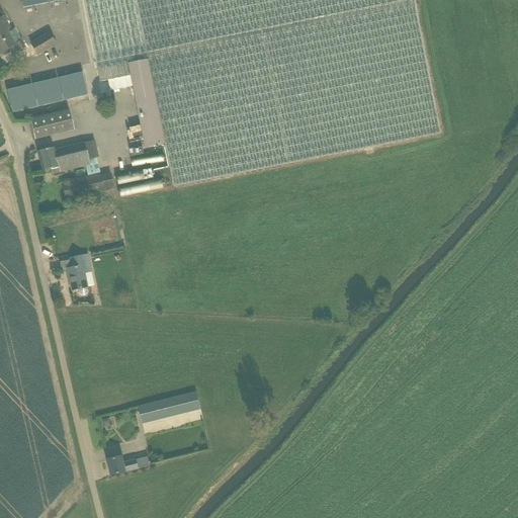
[(84,0),(100,82),(132,76),(130,64),(149,60),(165,144),(174,188),(417,140),(508,122),(482,0),(84,0)]
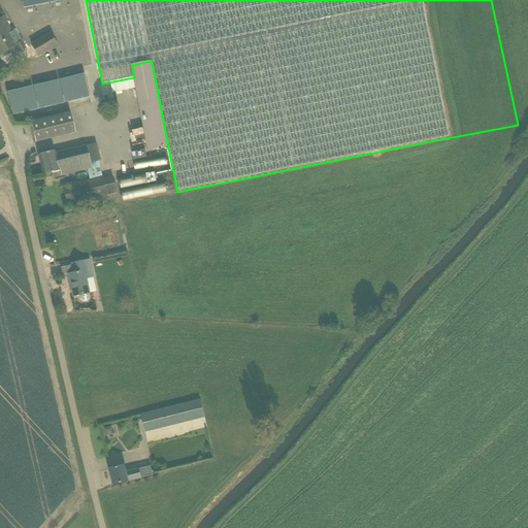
[(0,54),(0,55),(8,50),(12,56),(26,48),(22,41),(14,45),(7,33),(11,31),(3,18),(0,19),(0,54)]
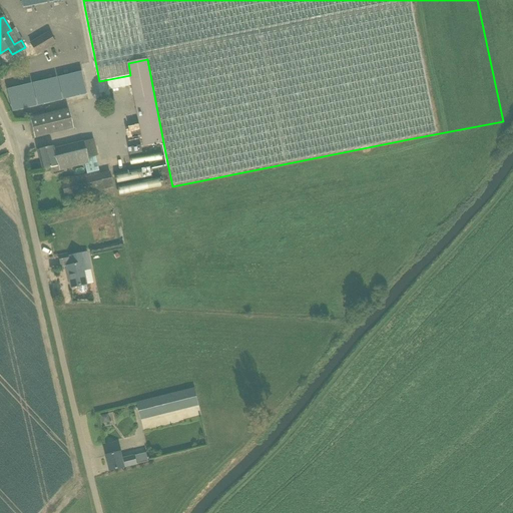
[(49,32),(30,43),(37,56),(56,44),(49,32)]
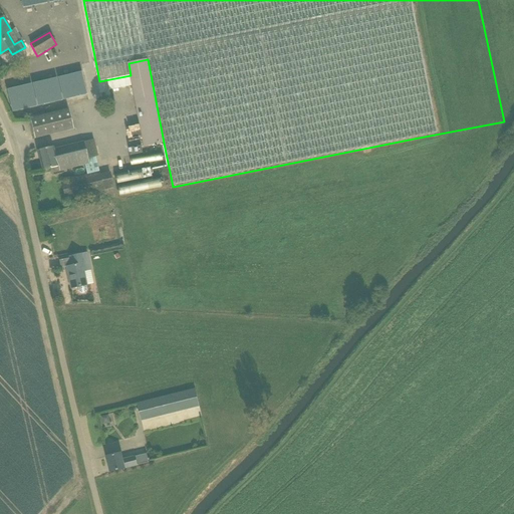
[(129,63),(131,75),(142,132),(143,137),(145,147),(164,143),(148,59),(129,63)]
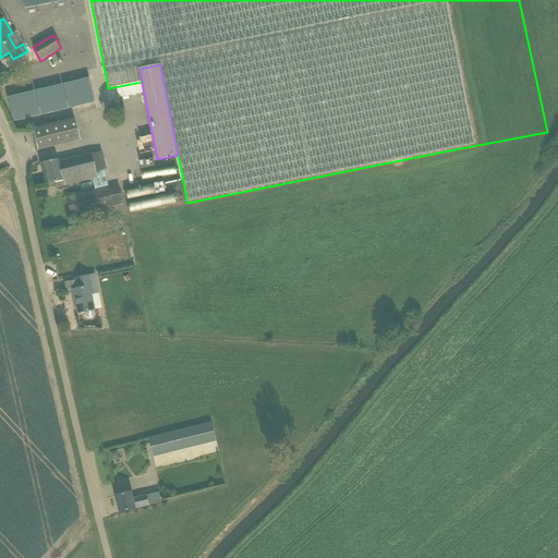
[(89,79),(63,84),(69,109),(95,102),(89,79)]
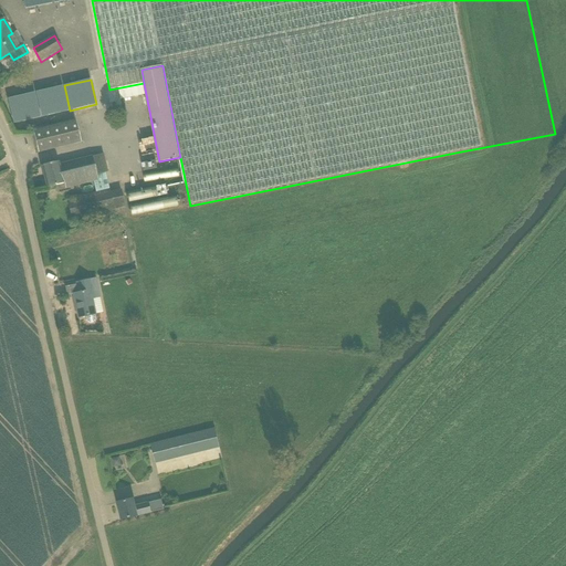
[(69,111),(63,86),(37,92),(42,117),(69,111)]
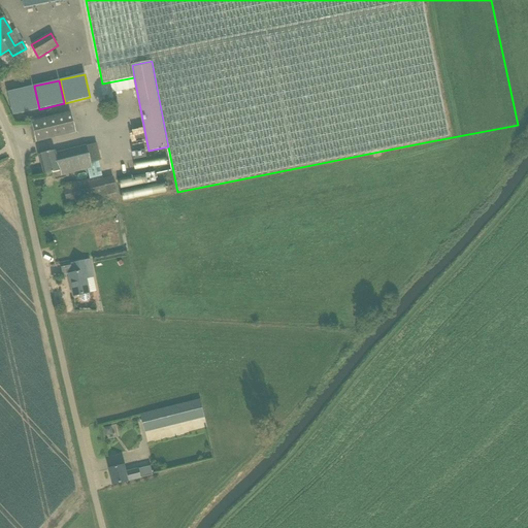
[(38,109),(33,87),(7,92),(13,116),(38,109)]
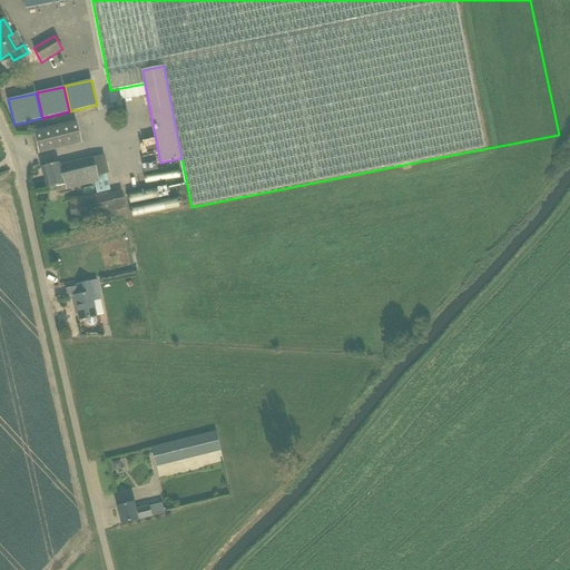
[(37,128),(40,151),(85,144),(81,121),(37,128)]
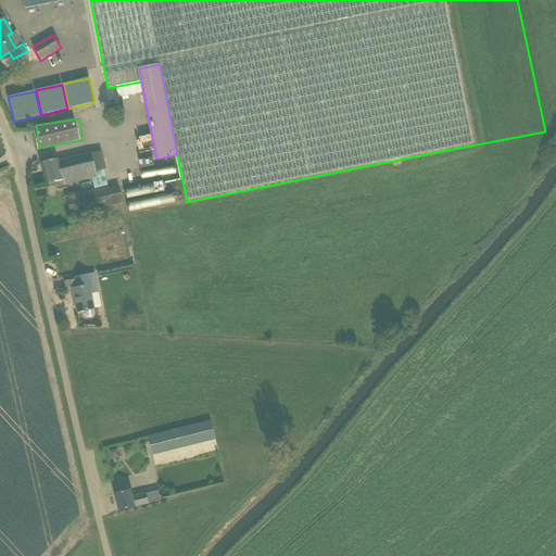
[(96,177),(89,154),(58,162),(58,159),(40,163),(46,185),(63,180),(62,177),(70,175),(72,182),(96,177)]
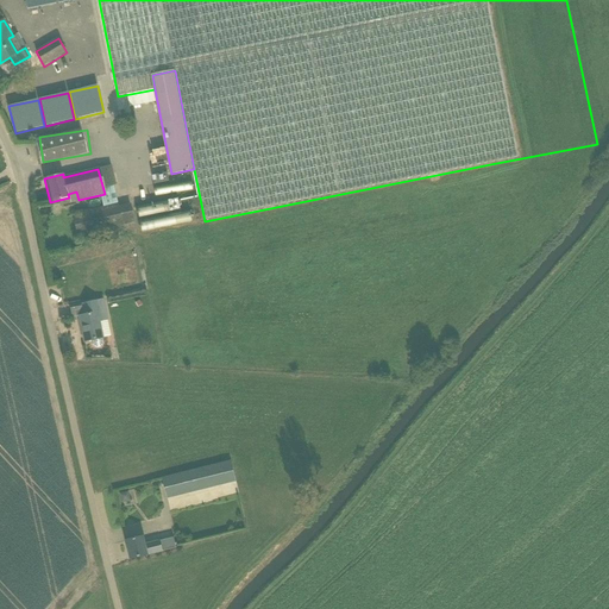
[(169,181),(168,173),(152,176),(154,184),(169,181)]
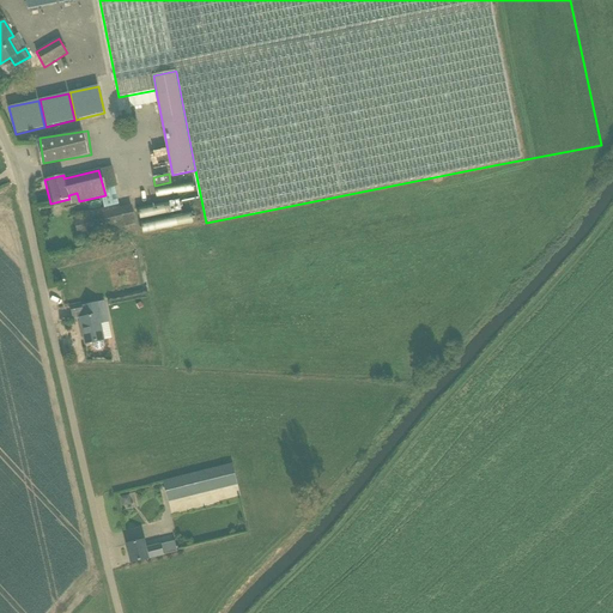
[(131,205),(120,207),(119,205),(72,217),(78,238),(135,224),(131,205)]
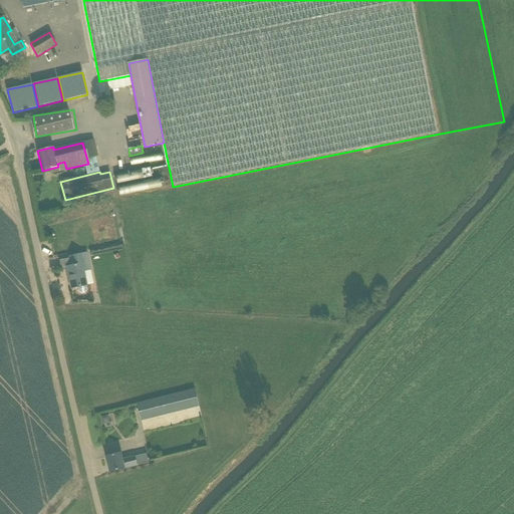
[(146,180),(146,173),(115,175),(116,182),(146,180)]
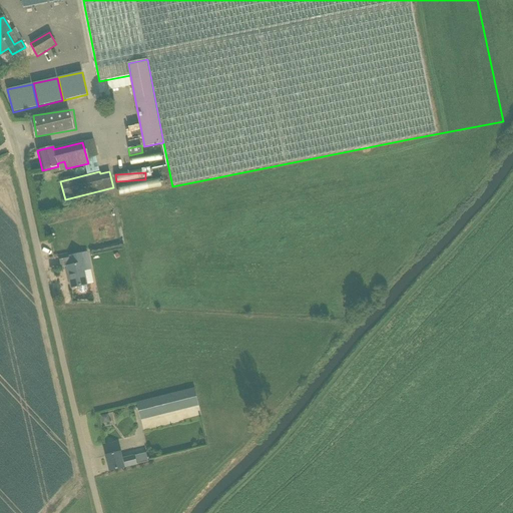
[(131,185),(119,187),(120,192),(164,187),(163,179),(131,182),(131,185)]
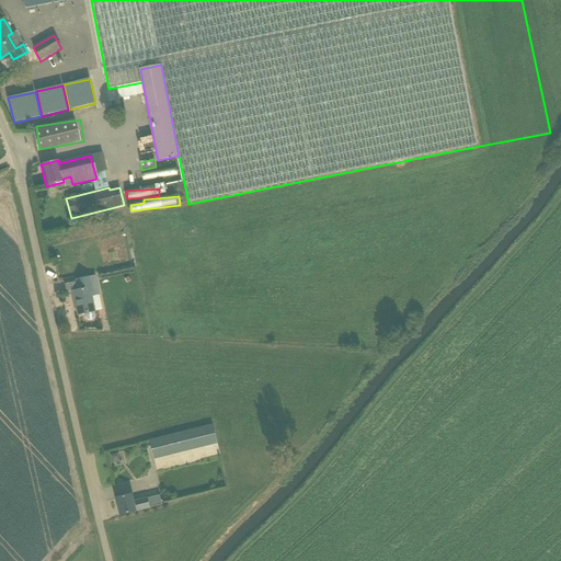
[(77,316),(84,313),(86,318),(87,320),(90,321),(92,320),(93,319),(94,316),(93,311),(94,311),(91,296),(99,295),(95,276),(76,281),(78,290),(72,292),(77,316)]
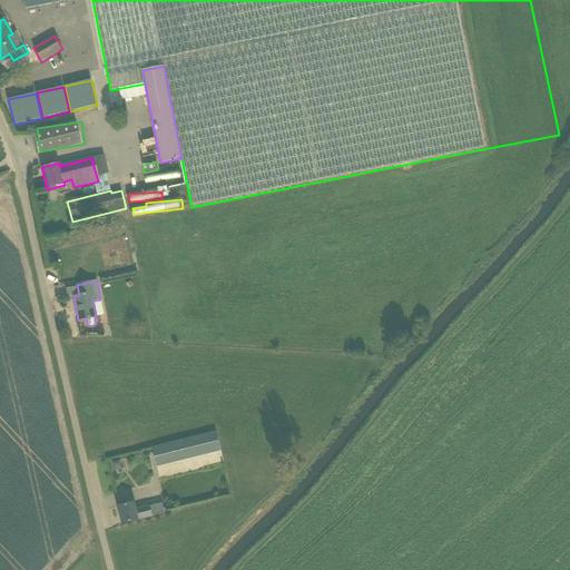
[(151,448),(157,467),(222,450),(217,432),(151,448)]
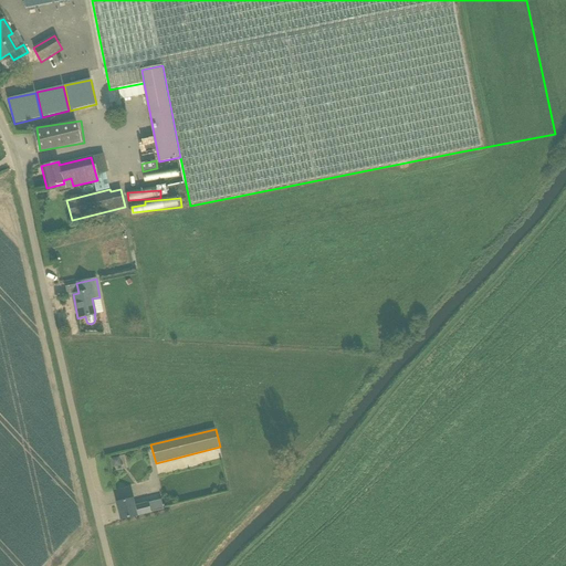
[(161,500),(149,503),(135,506),(134,499),(117,503),(122,521),(165,510),(161,500)]
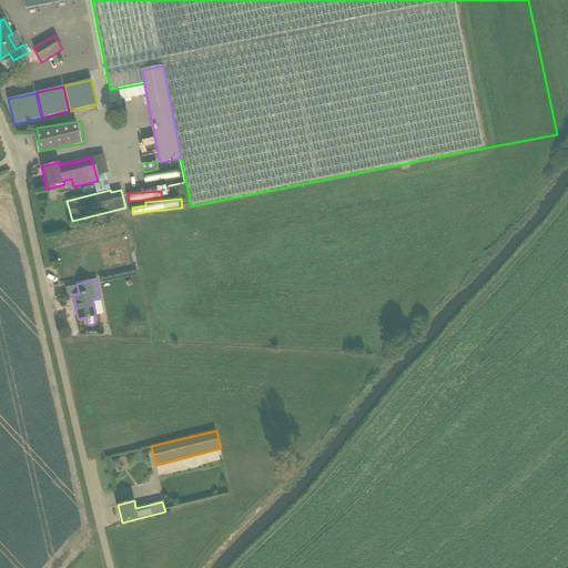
All buildings are outlined.
